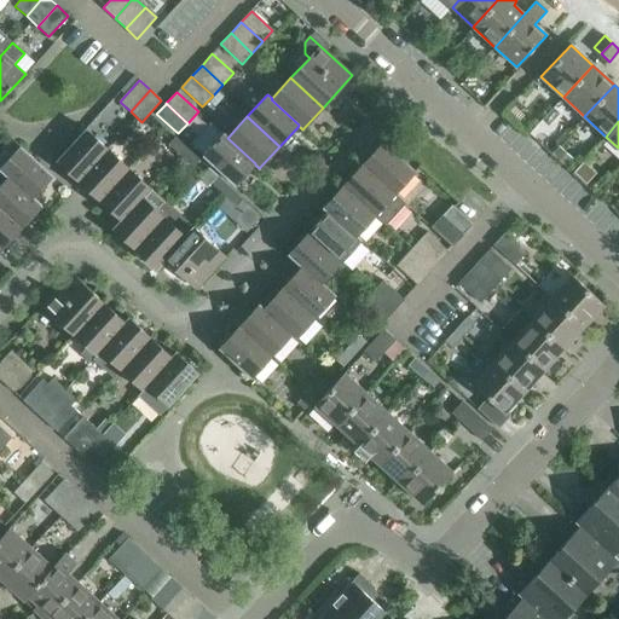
[(108,150),(86,129),(56,162),(79,181),(108,150)]
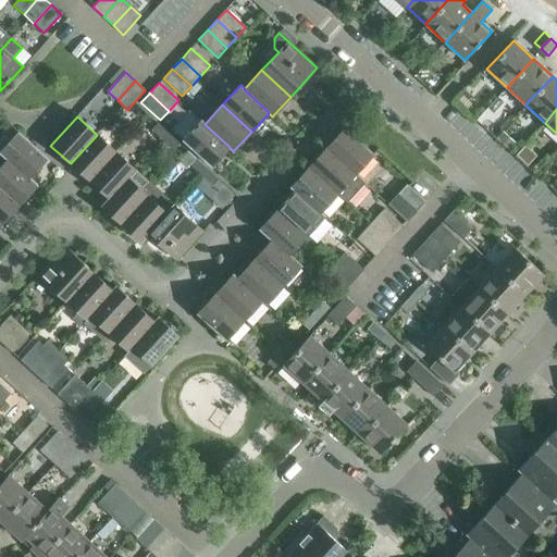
[(201,120),(183,140),(211,168),(230,148),(230,147),(205,124),(206,123),(201,120)]
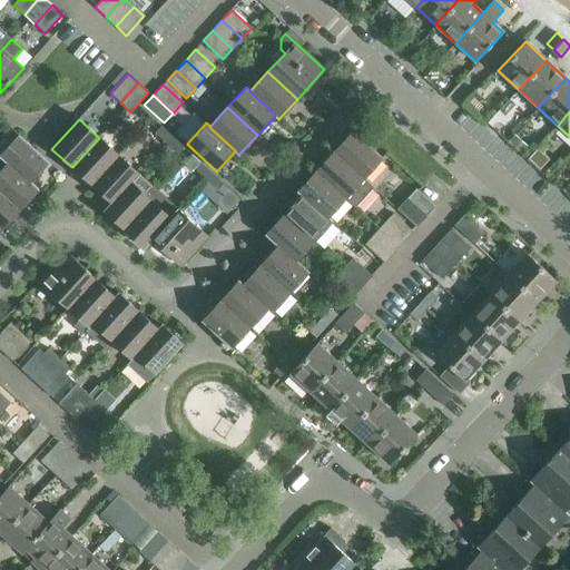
[(173,137),(161,126),(155,133),(166,144),(173,137)]
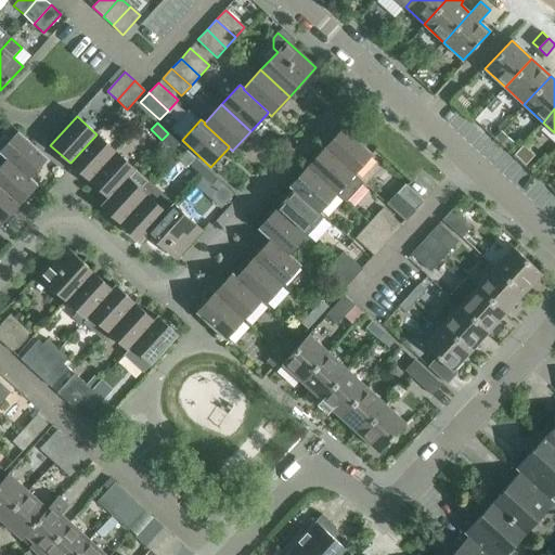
[(372,154),(344,128),(325,147),(355,173),(372,154)]
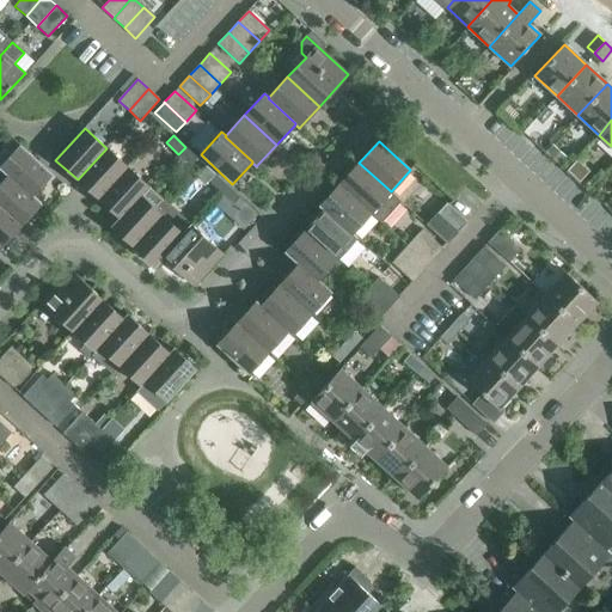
[(51,175),(20,145),(0,166),(0,169),(7,176),(8,176),(31,196),(32,196),(51,175)]
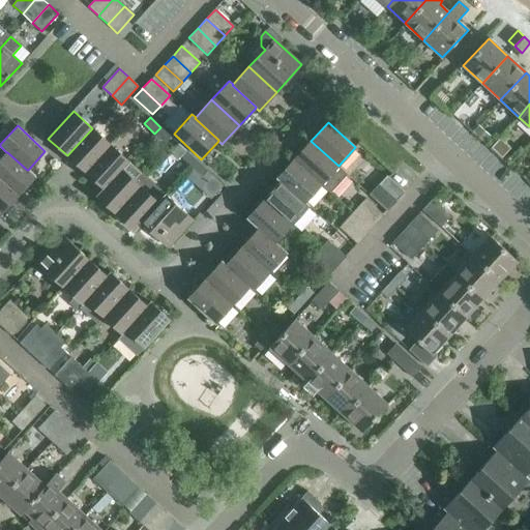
[(478,126),(472,133),(484,144),(491,138),(478,126)]
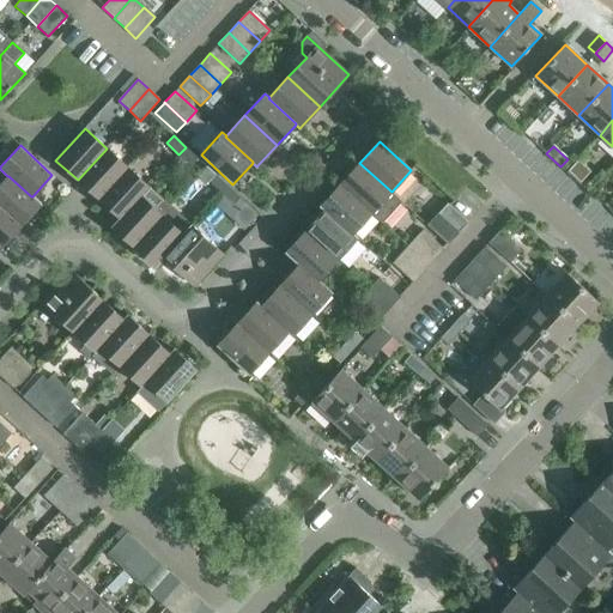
[(192,165),(198,158),(186,147),(178,155),(192,165)]
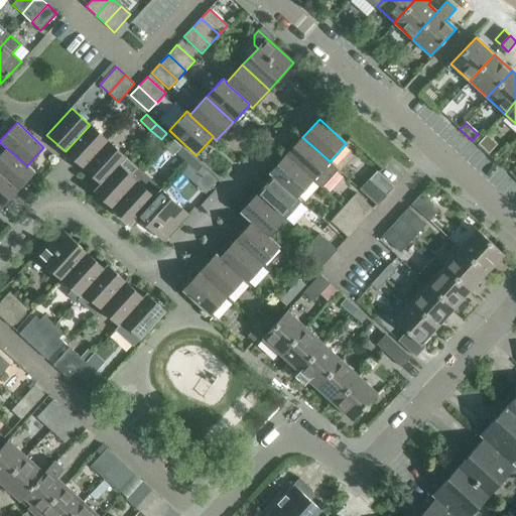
[(83,168),(108,141),(90,125),(66,151),(83,168)]
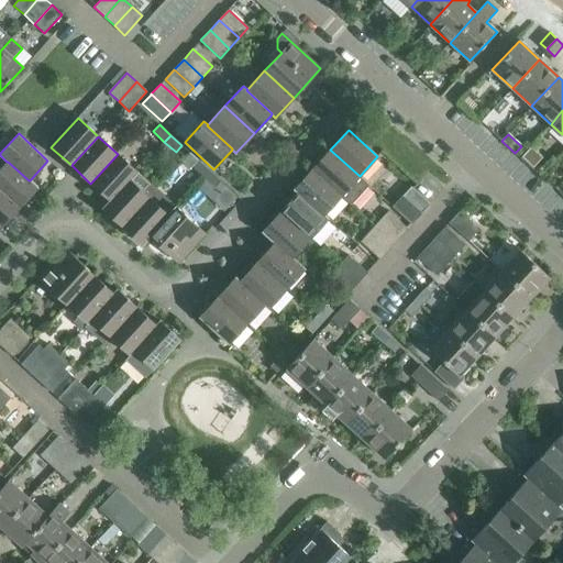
[(360,176),(330,150),(312,169),(341,196),(351,205),(368,186),(360,176)]
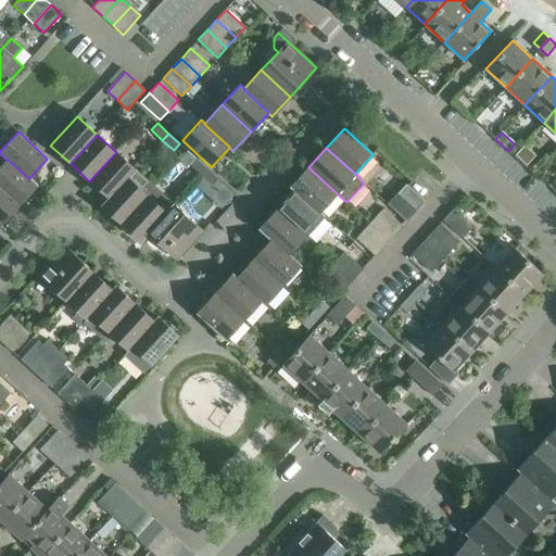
[(129,178),(136,171),(116,152),(89,181),(108,198),(109,199),(128,177),(129,178)]
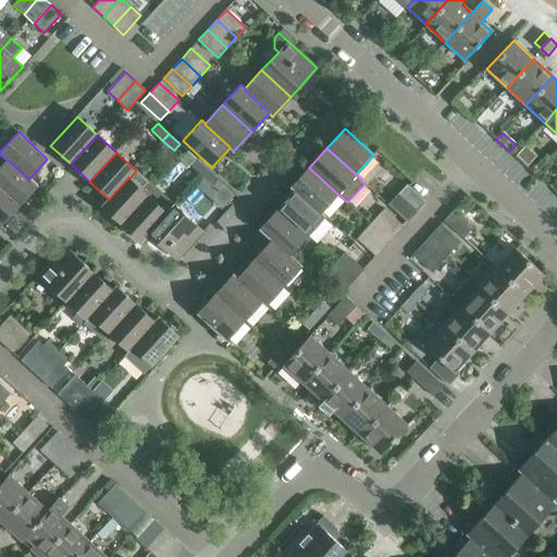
[(207,169),(196,159),(189,165),(201,175),(207,169)]
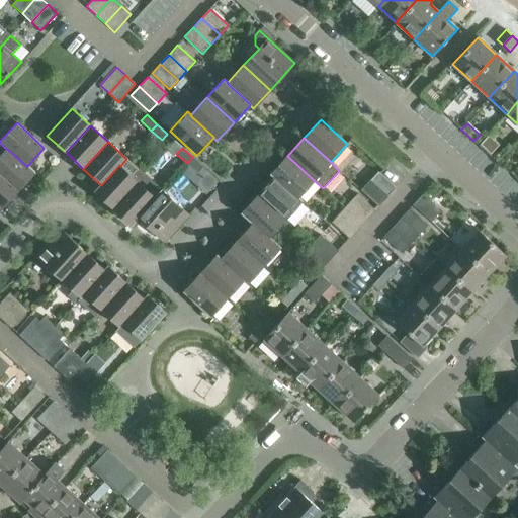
[(26,166),(7,149),(6,149),(0,156),(0,174),(18,191),(34,172),(27,166),(26,166)]
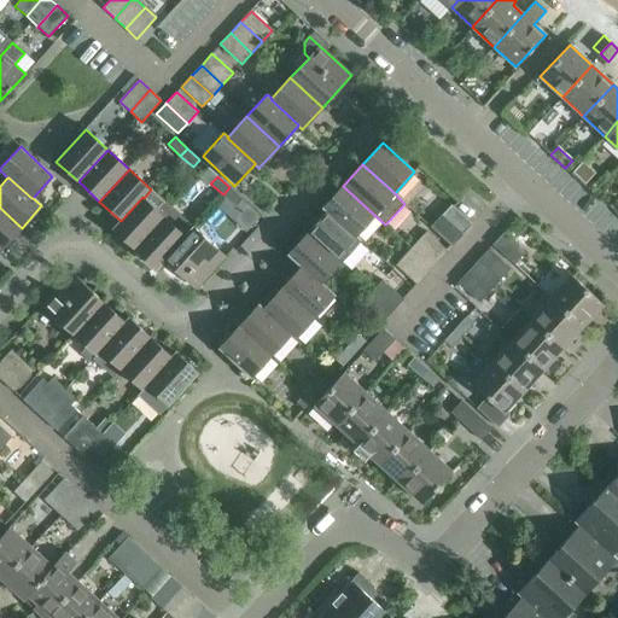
[(374,215),(343,186),(322,208),(326,211),(327,211),(355,237),(356,235),(374,215)]
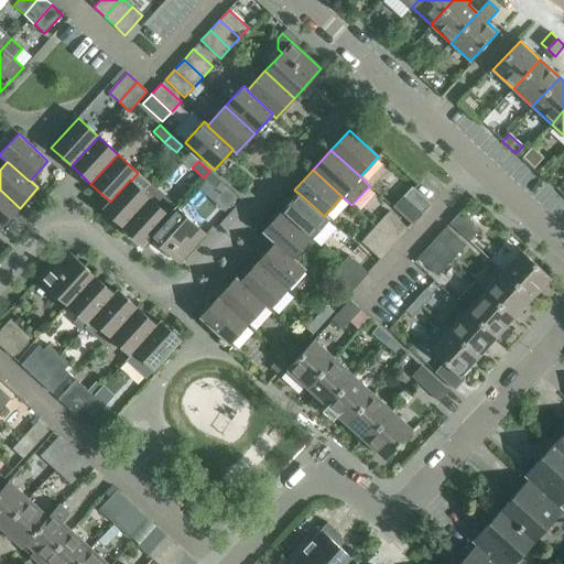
[(215,188),(220,182),(209,171),(204,177),(215,188)]
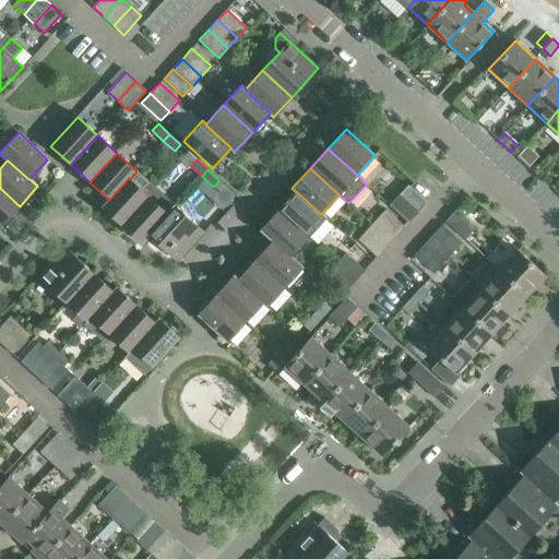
[(202,176),(195,182),(224,209),(237,195),(236,195),(218,180),(213,187),(202,176)]
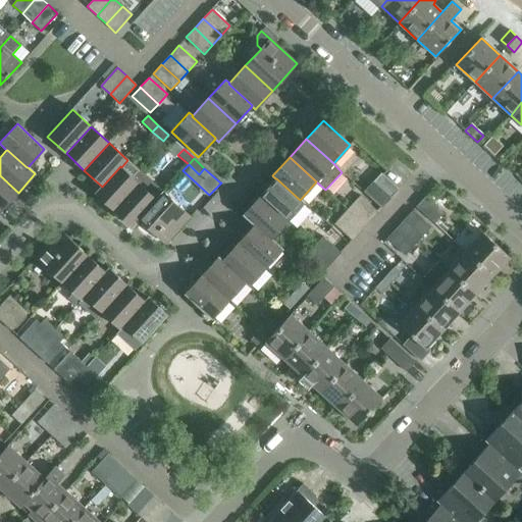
[(139,183),(121,167),(120,166),(102,187),(101,186),(95,193),(113,210),(139,183)]
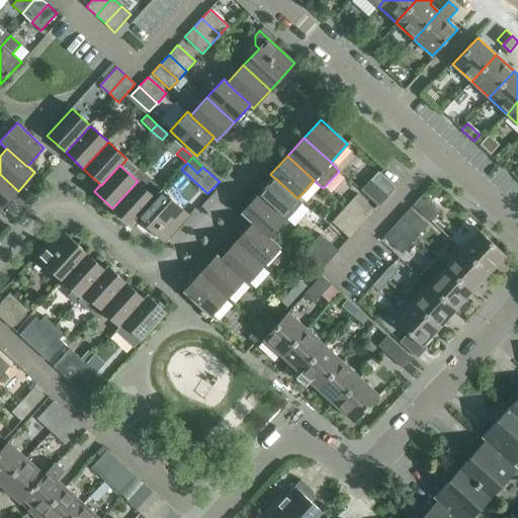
[(378,172),(370,180),(387,196),(396,188),(378,172)]
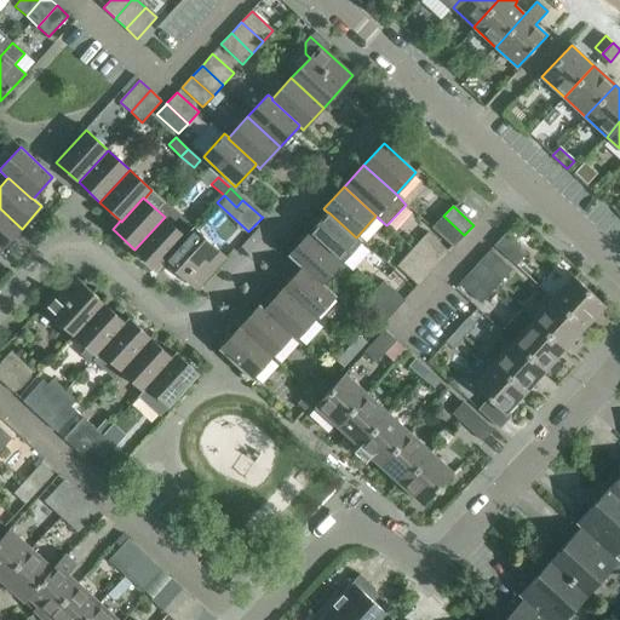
[(22,229),(0,208),(0,248),(1,250),(22,229)]
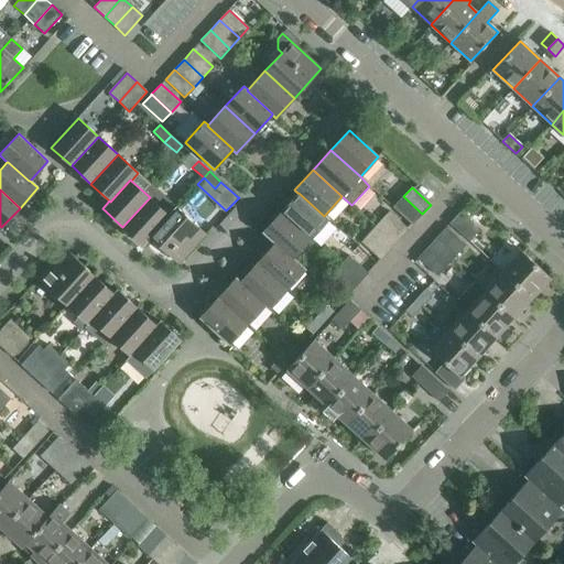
[(299,193),(297,193),(281,212),(311,239),(328,218),(325,215),(324,216),(299,193)]
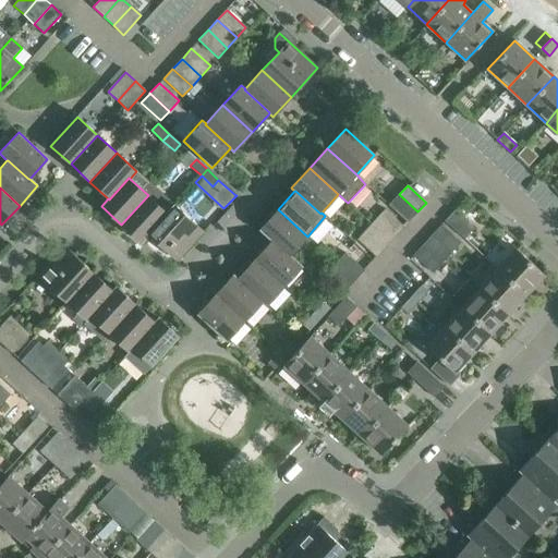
[(417,211),(398,194),(389,205),(408,222),(417,211)]
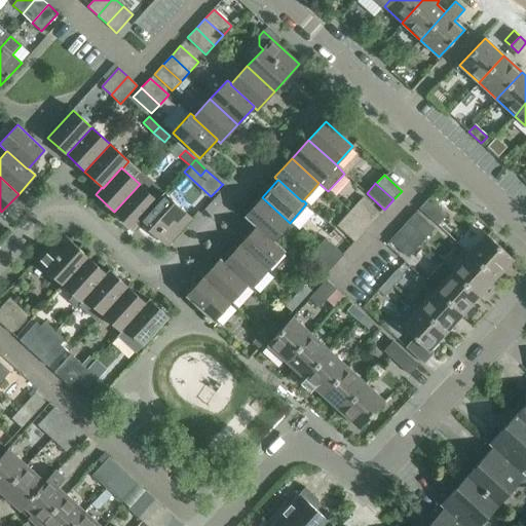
[(114,212),(134,229),(140,222),(140,221),(157,201),(157,200),(140,184),(114,212)]
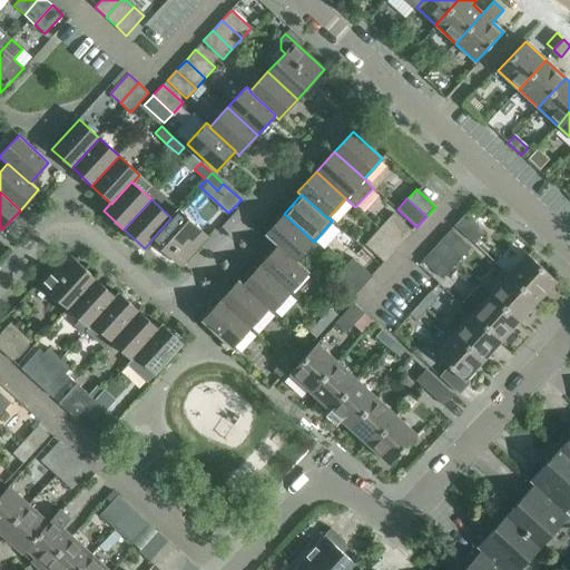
[(180,266),(208,237),(177,209),(170,217),(170,218),(151,239),(151,241),(180,266)]
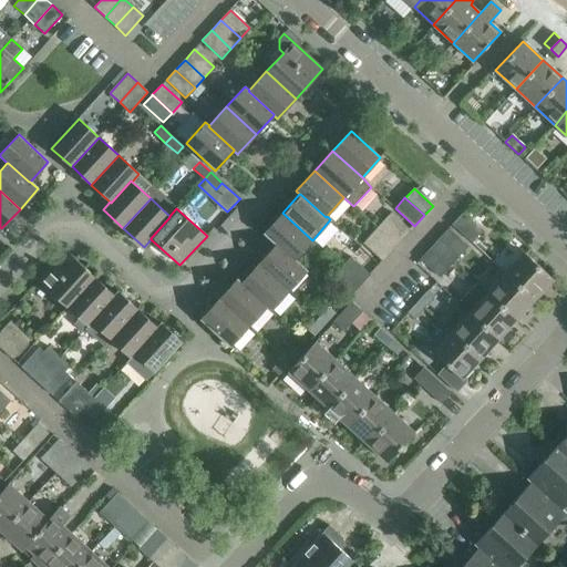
[(312,240),(282,213),(264,234),(276,245),(277,244),(294,260),(295,259),(312,240)]
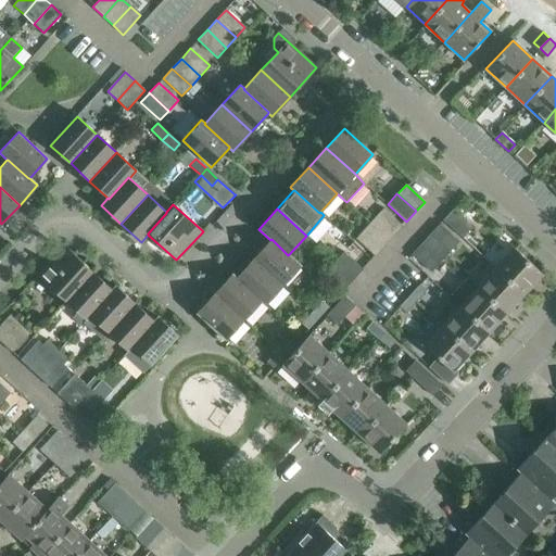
[(403,226),(383,209),(375,218),(393,236),(403,226)]
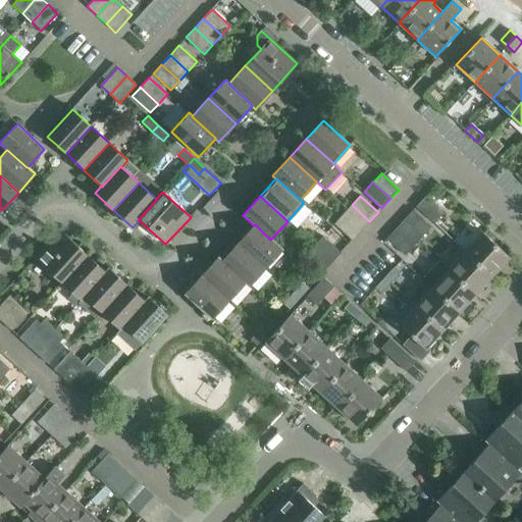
[(444,213),(425,197),(416,207),(434,223),(444,213)]
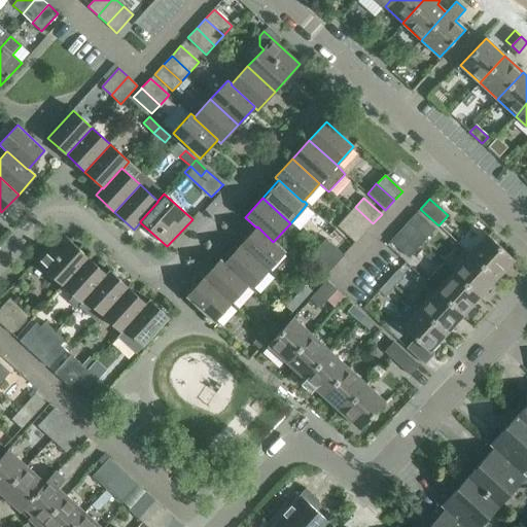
[(373,223),(355,207),(346,217),(364,234),(373,223)]
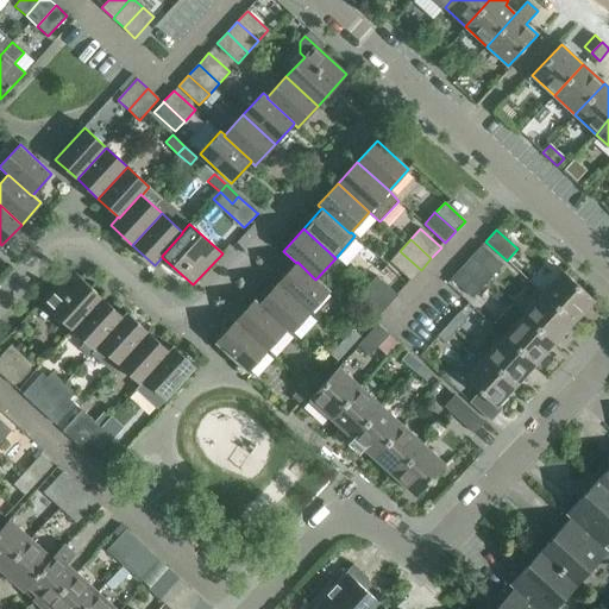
[(502,265),(482,245),(471,257),(493,276),(502,265)]
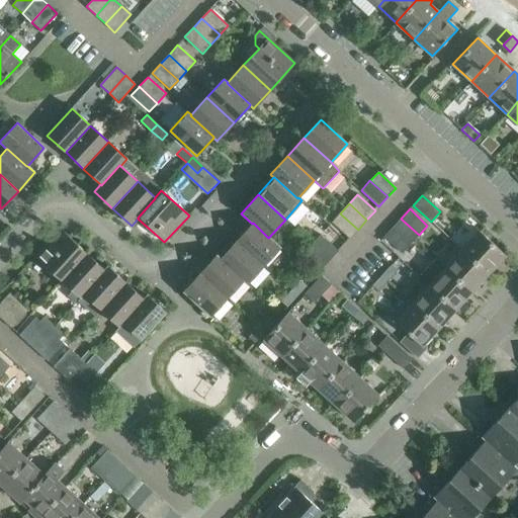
[(340,213),(332,223),(349,239),(358,230),(340,213)]
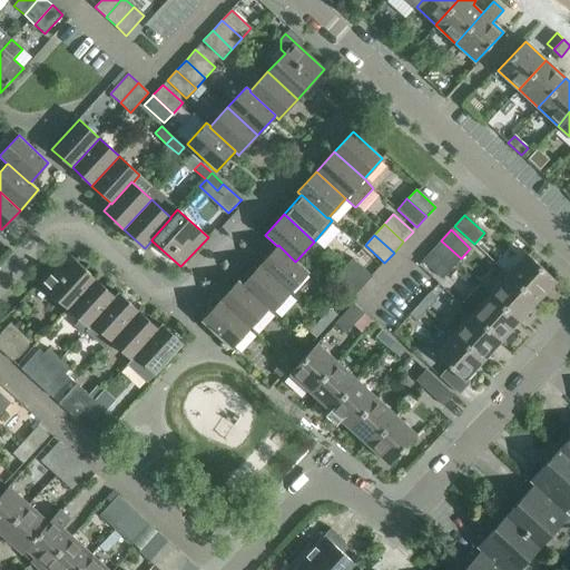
[(461,258),(441,241),(432,251),(451,268),(461,258)]
